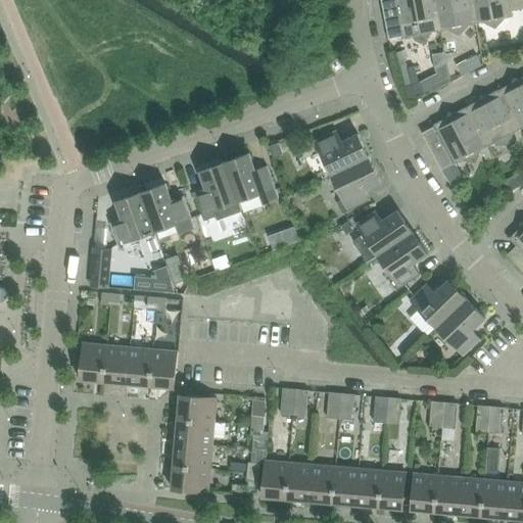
[(439,32),(433,0),(381,0),(388,40),(402,38),(403,39),(413,37),(423,42),(431,33),(439,32)]
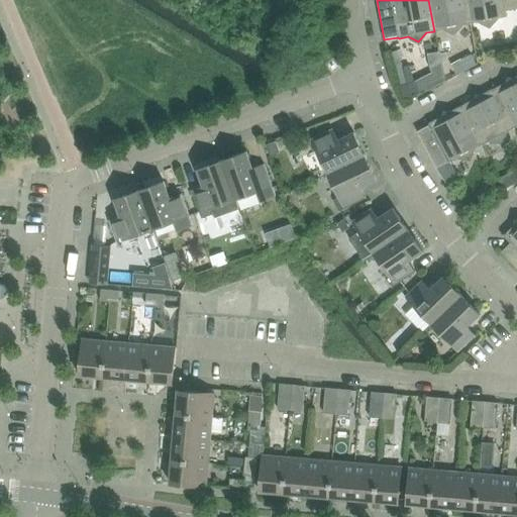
[(471,24),(466,0),(428,0),(434,31),(443,29),(454,35),(462,25),(471,24)]
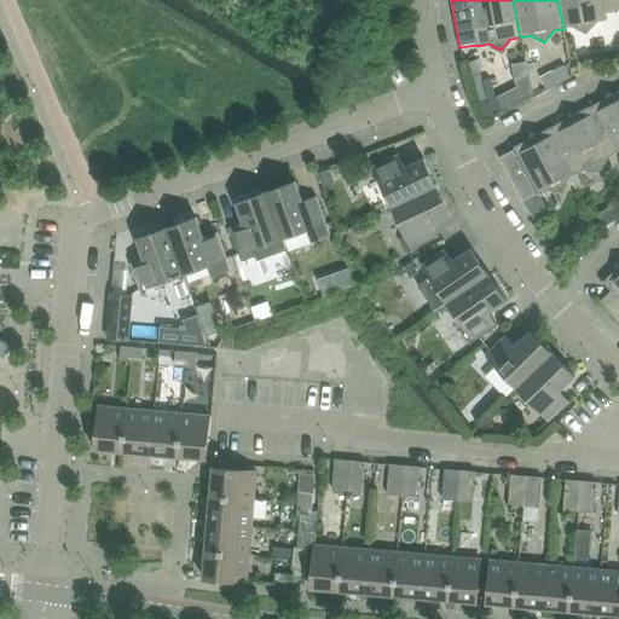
[(618,0),(557,0),(563,29),(573,27),(586,34),(596,23),(607,21),(606,13),(618,11),(618,0)]
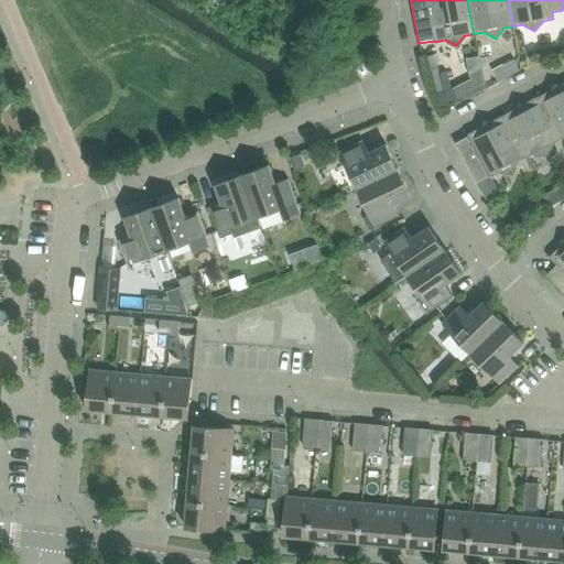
[(563,84),(538,98),(561,140),(563,138),(563,84)]
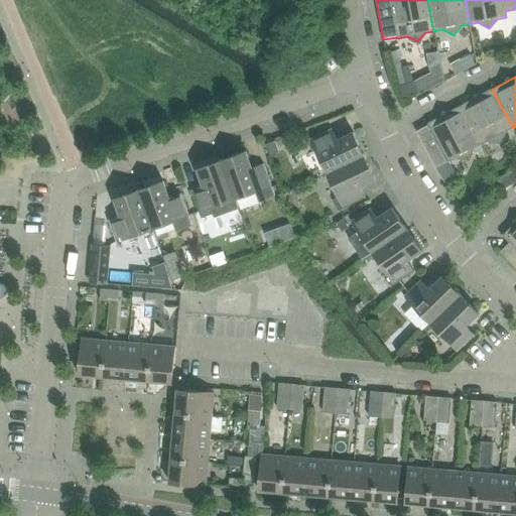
[(461,106),(481,145),(488,141),(500,143),(505,132),(513,128),(492,90),(461,106)]
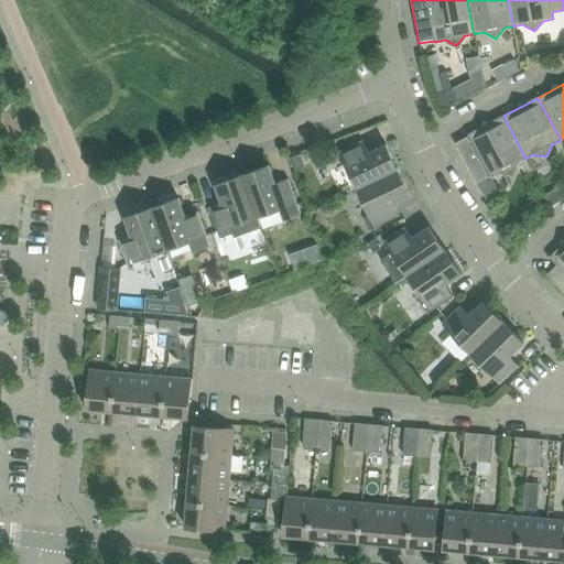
[(525,159),(503,116),(467,136),(468,137),(455,144),(476,184),(489,204),(492,203),(492,183),(490,177),(499,173),(512,175),(518,163),(525,159)]
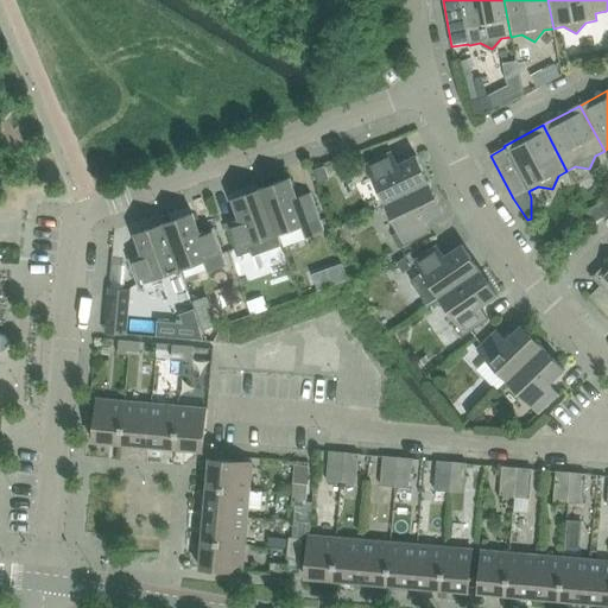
[(372,178),(385,206),(429,184),(416,157),(398,165),(391,152),(361,166),(368,179),(372,178)]
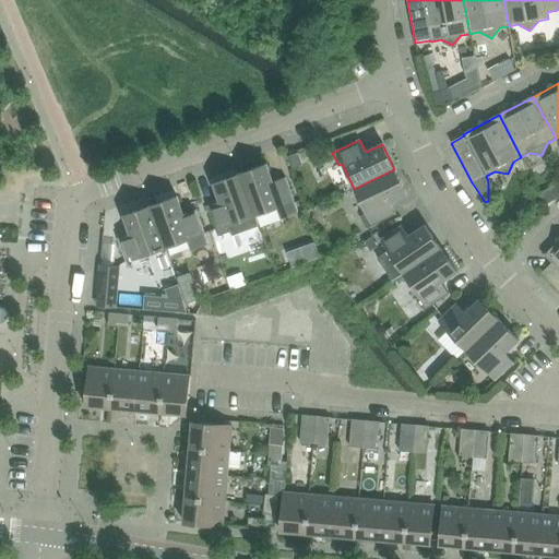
[(298,153),(287,156),(292,169),(302,165),(298,153)]
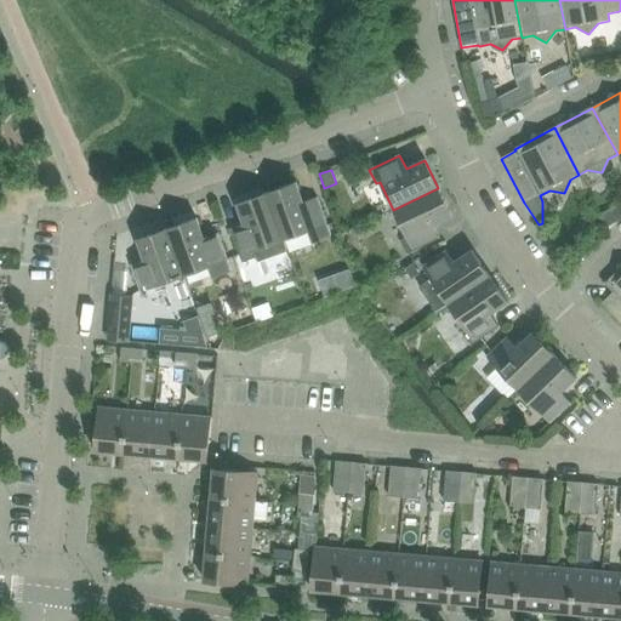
[(296,183),(267,193),(284,240),(309,231),(313,243),(331,235),(318,198),(303,203),(296,183)]
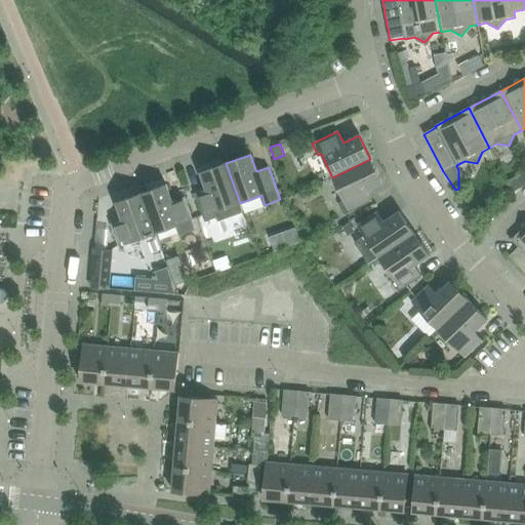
[(370,159),(332,177),(344,201),(338,203),(344,215),(371,202),(366,191),(382,183),(370,159)]
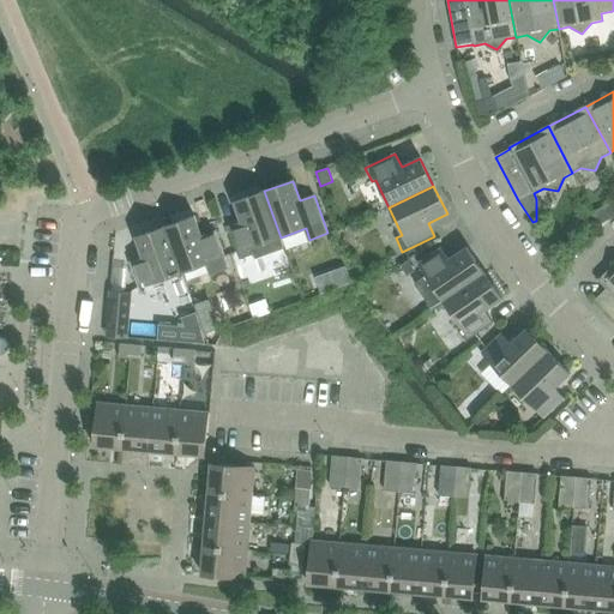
[(281,238),(264,191),(234,202),(241,222),(227,227),(239,260),(253,256),(254,259),(284,250),(280,238),(281,238)]
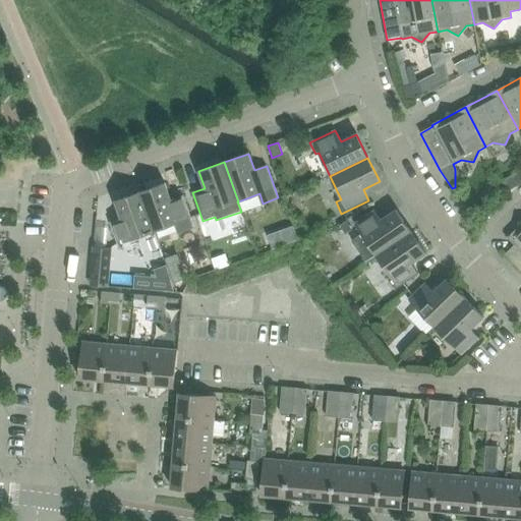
[(520,171),(503,180),(509,191),(519,186),(520,183),(520,171)]
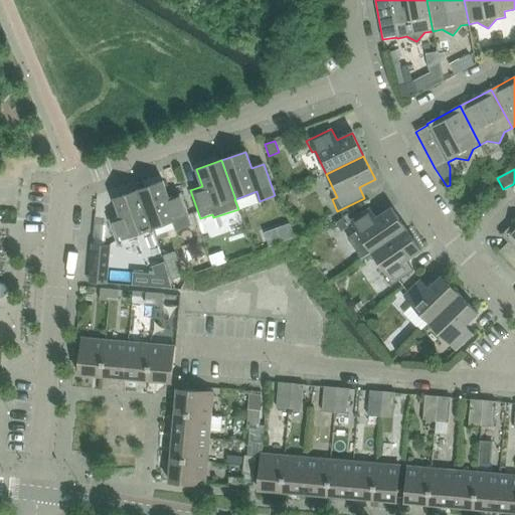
[(139,190),(153,229),(174,221),(177,230),(192,225),(181,194),(169,198),(163,181),(139,190)]
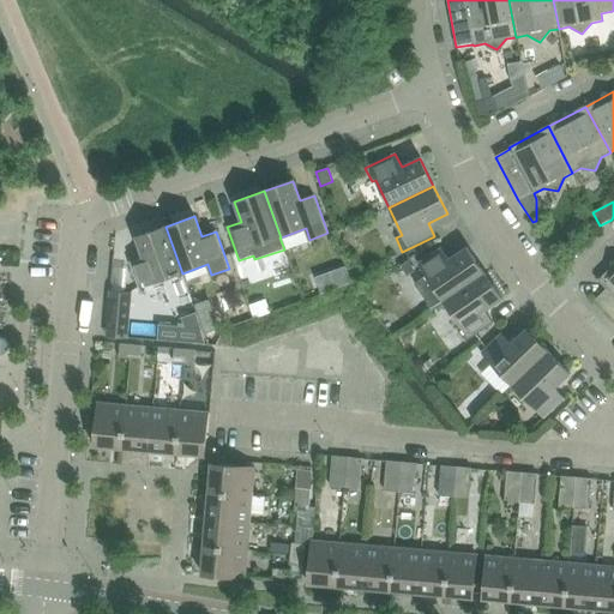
[(182,274),(166,227),(136,238),(143,258),(130,263),(139,289),(182,274)]
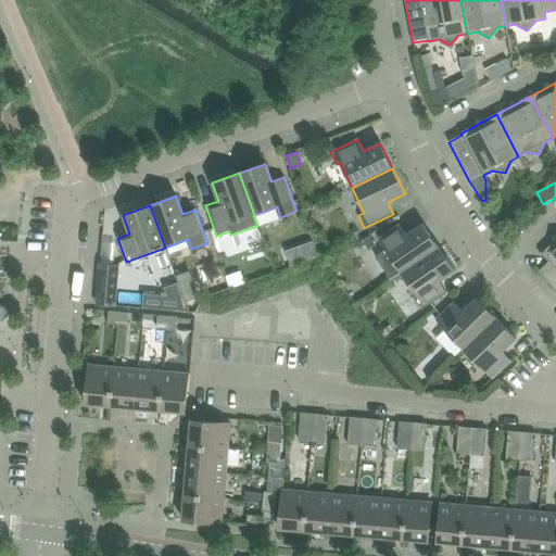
[(391,280),(402,273),(439,248),(422,225),(406,236),(399,225),(378,239),(387,251),(376,258),(391,280)]
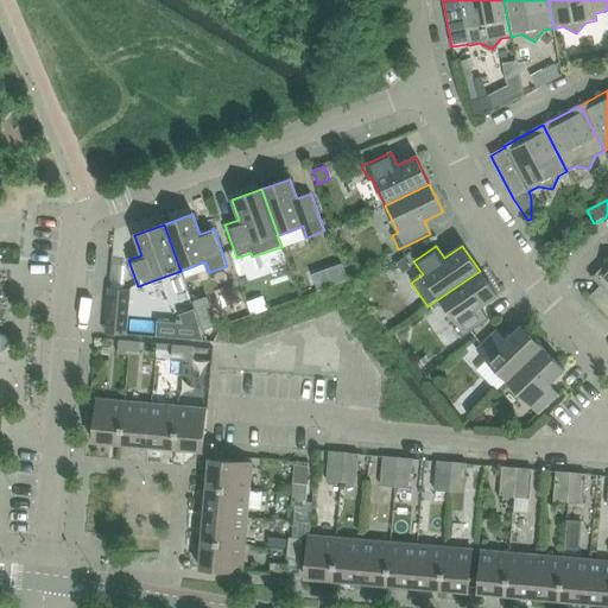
[(607,261),(591,278),(600,286),(588,298),(607,317),(607,261)]
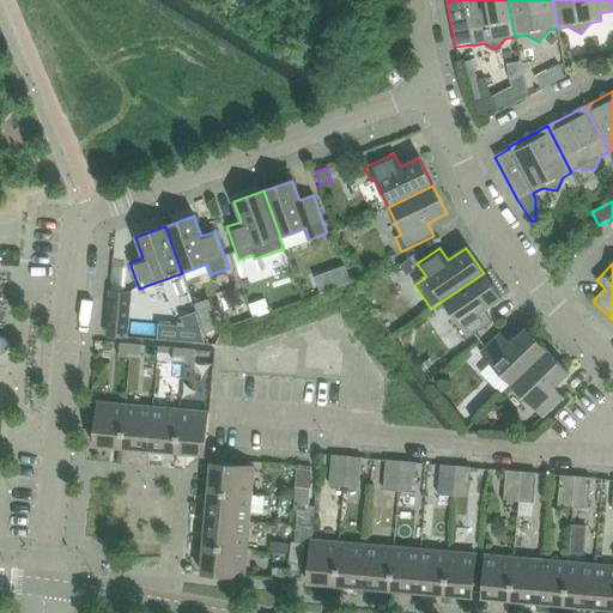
[(484,273),(443,301),(460,326),(456,329),(465,341),(492,323),(484,310),(501,298),(484,273)]
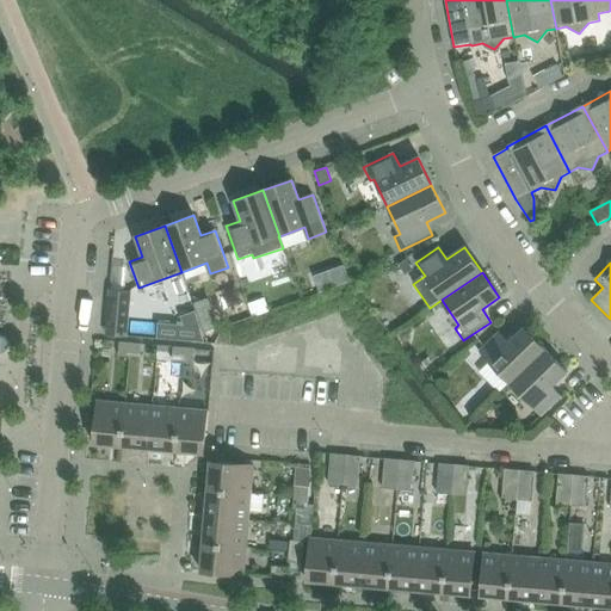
[(107,318),(106,334),(121,337),(122,319),(107,318)]
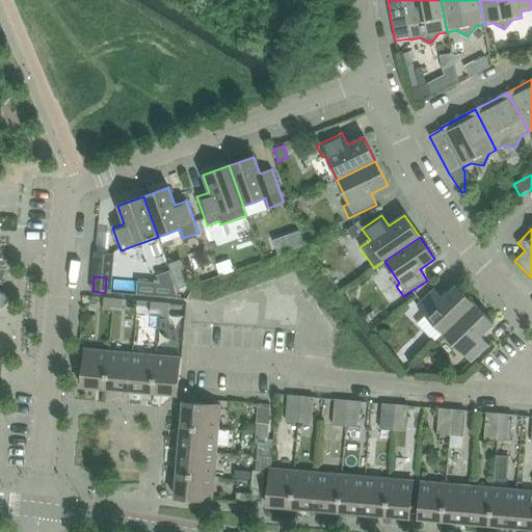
[(417,306),(444,335),(475,304),(456,286),(443,298),(434,289),(417,306)]
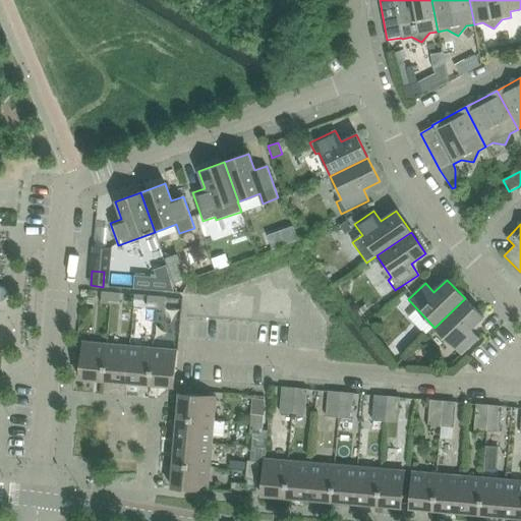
[(101,303),(110,304),(111,293),(102,292),(101,303)]
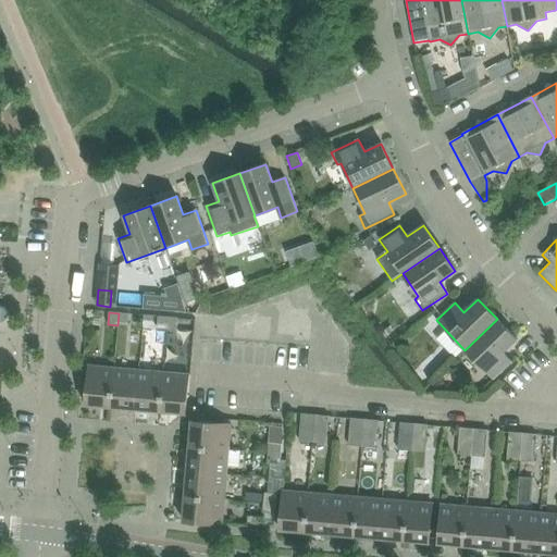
[(119,313),(118,325),(127,326),(128,314),(119,313)]
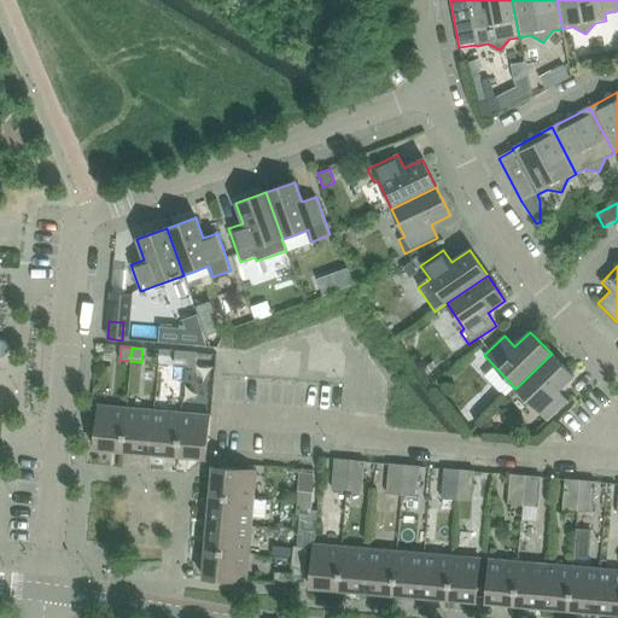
[(175,365),(186,366),(187,353),(175,351),(175,365)]
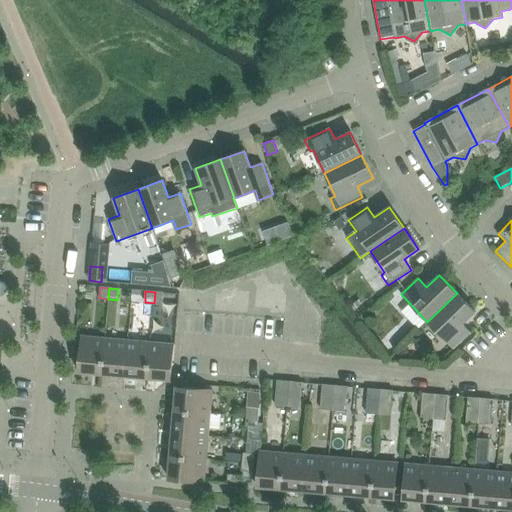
[(155,292),(154,303),(163,304),(164,292),(155,292)]
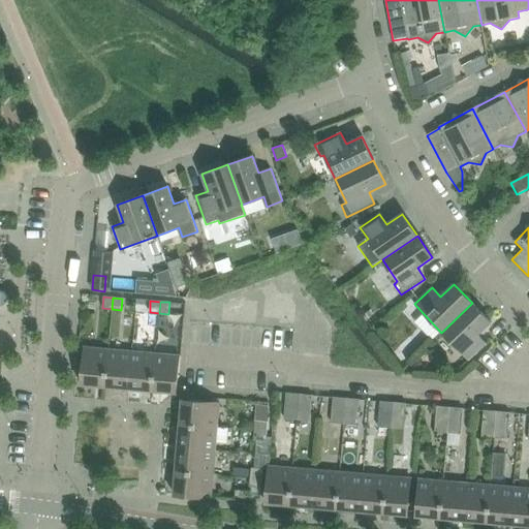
[(472,303),(441,333),(469,361),(487,344),(477,335),(491,322),(472,303)]
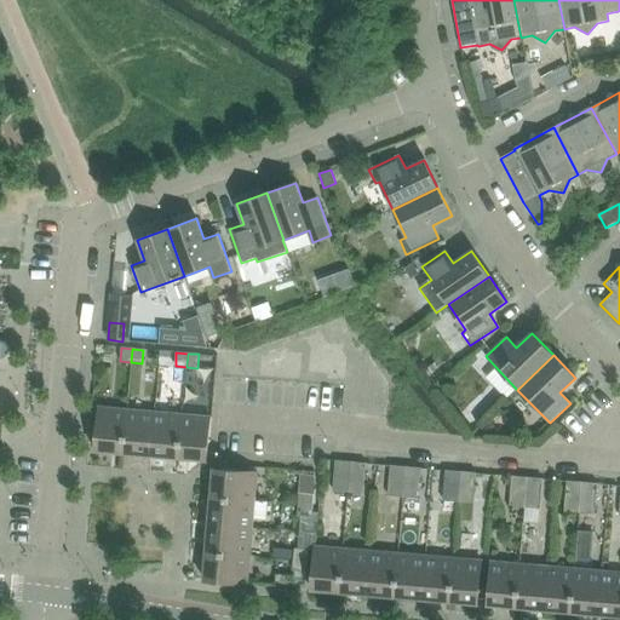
[(95,451),(122,453),(127,409),(98,407),(95,451)]
